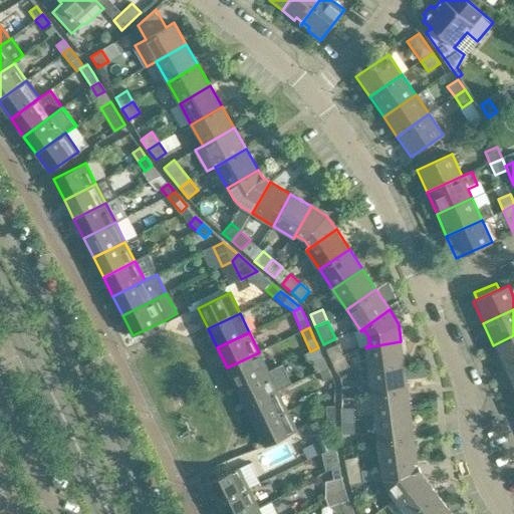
[(502,367),(513,361),(513,335),(493,345),(502,367)]
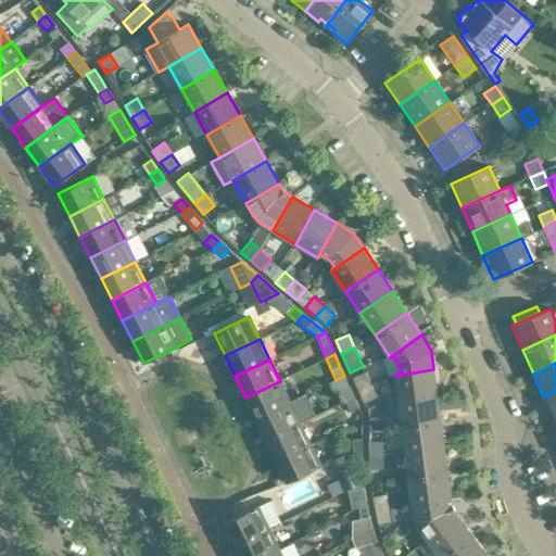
[(438,395),(433,369),(395,376),(400,402),(438,395)]
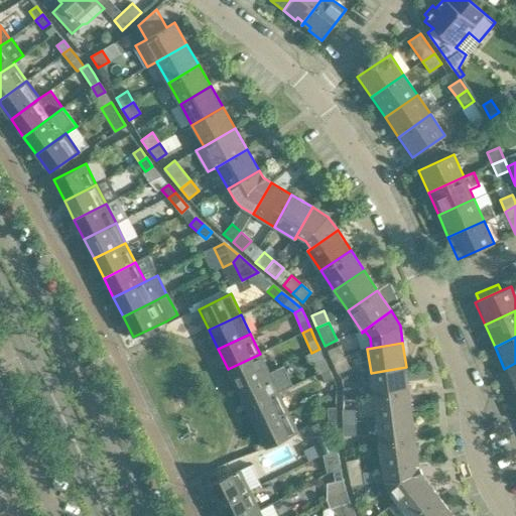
[(328,351),(333,363),(345,358),(340,346),(328,351)]
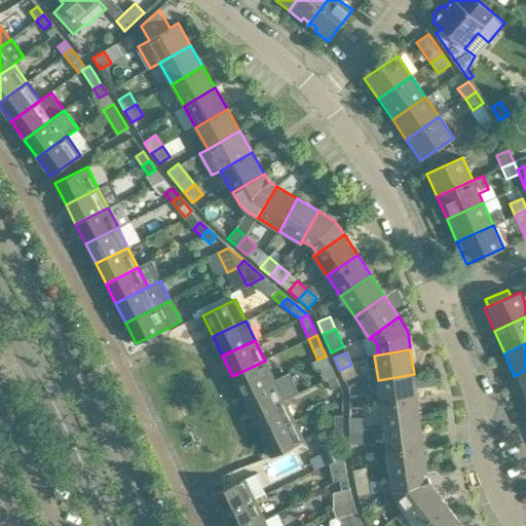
[(274,380),(265,361),(232,376),(241,396),(274,380)]
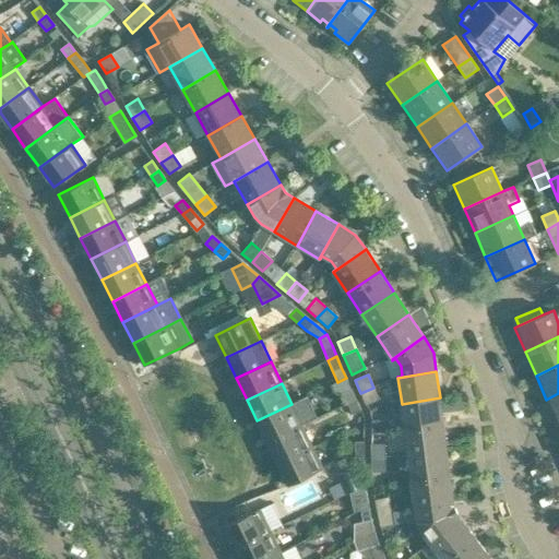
[(379,400),(373,388),(360,393),(367,406),(379,400)]
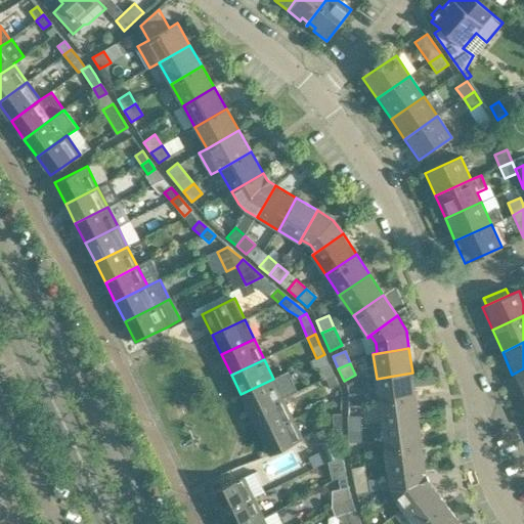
[(320,367),(325,378),(334,374),(329,364),(320,367)]
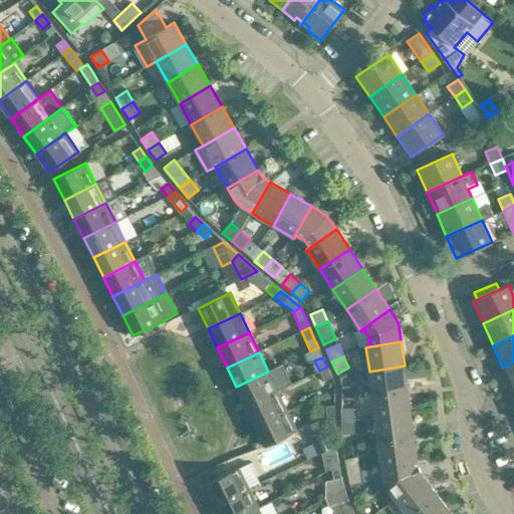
[(512,390),(513,389),(513,361),(502,367),(512,390)]
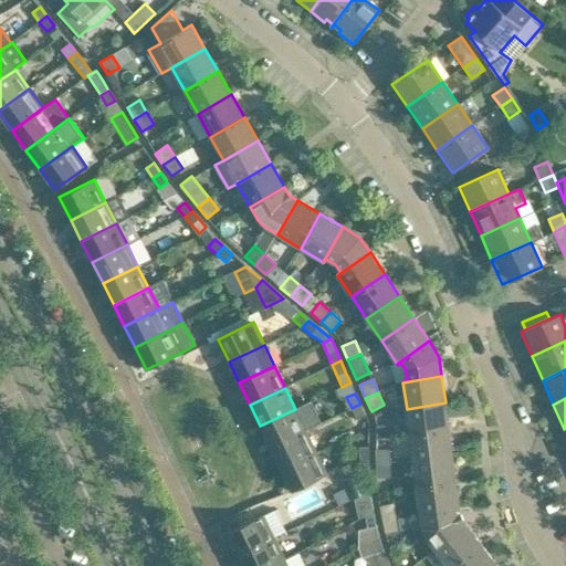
[(449,429),(446,402),(407,409),(410,435),(449,429)]
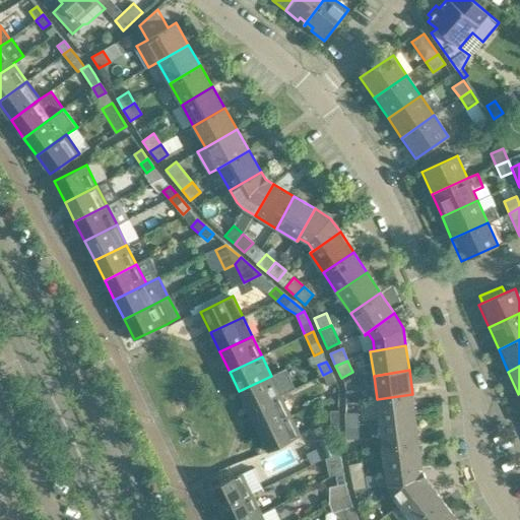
[(335,381),(331,371),(323,375),(327,385),(335,381)]
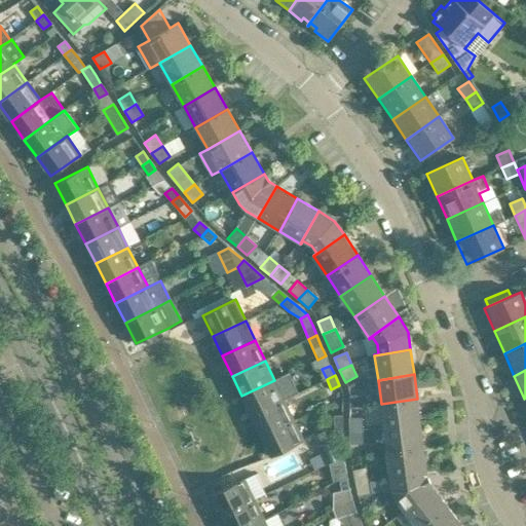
[(284,400),(274,380),(241,396),(252,416),(284,400)]
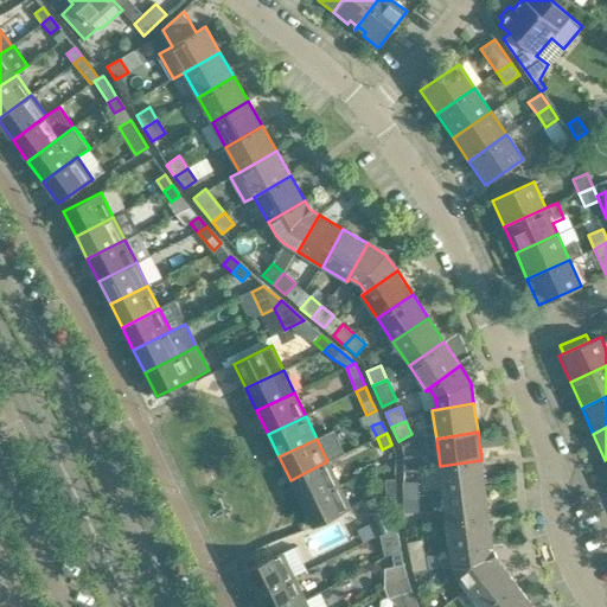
[(403,472),(419,473),(420,458),(404,457),(403,472)]
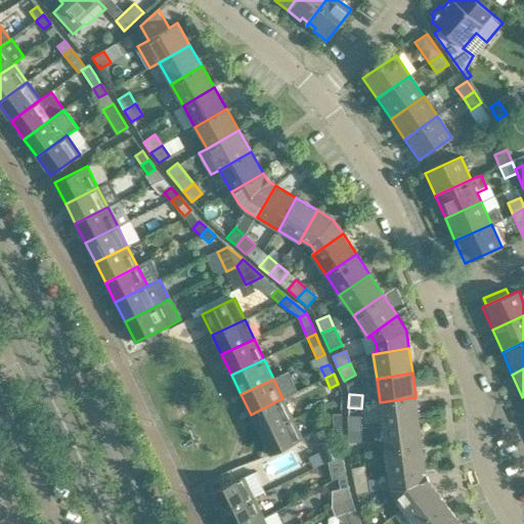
[(419,422),(416,397),(380,402),(383,427),(419,422)]
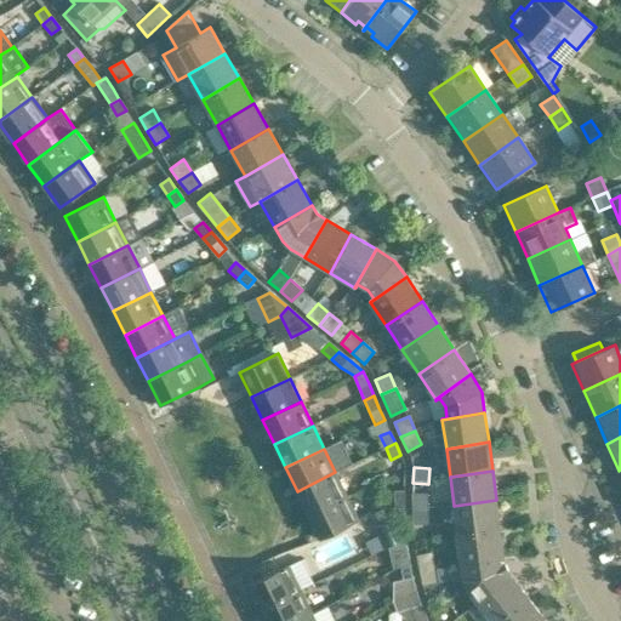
[(308,514),(347,496),(335,472),(297,491),(308,514)]
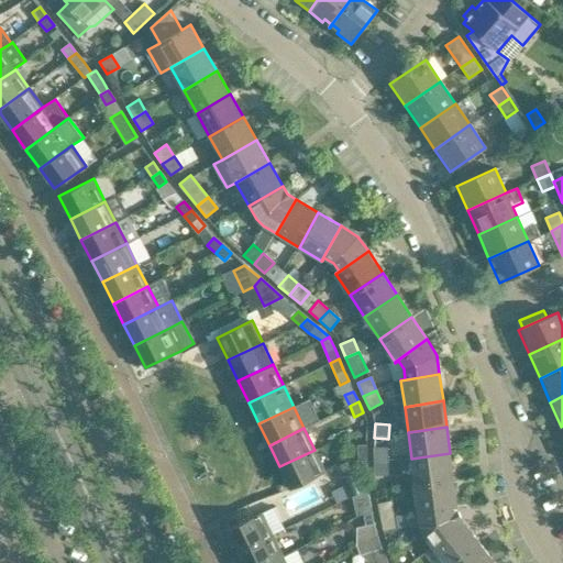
[(357,445),(357,456),(367,456),(367,445),(357,445)]
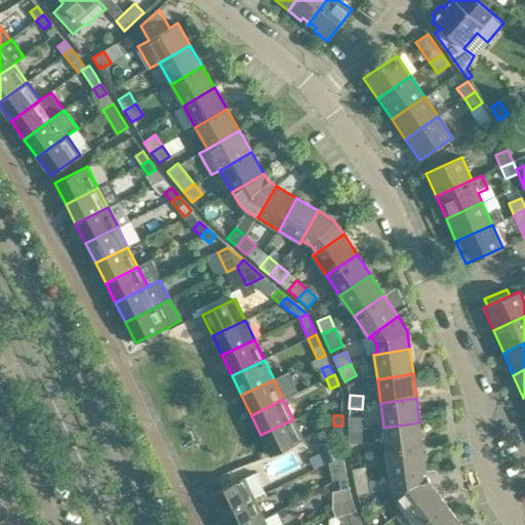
[(349,418),(349,431),(362,431),(362,417),(349,418)]
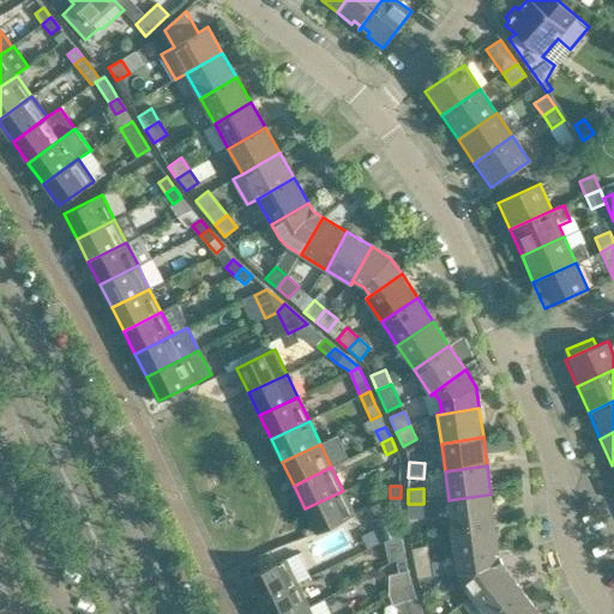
[(355,515),(343,491),(305,509),(317,534),(355,515)]
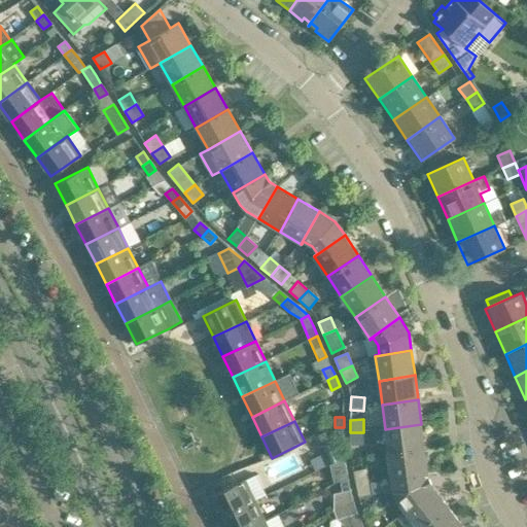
[(424,449),(421,424),(385,429),(388,454),(424,449)]
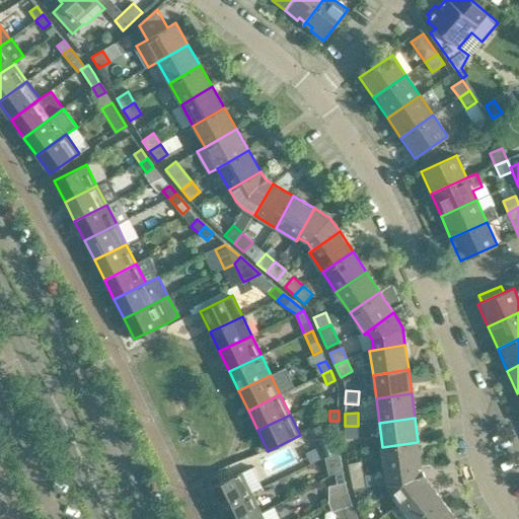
[(339,432),(339,421),(329,421),(329,432),(339,432)]
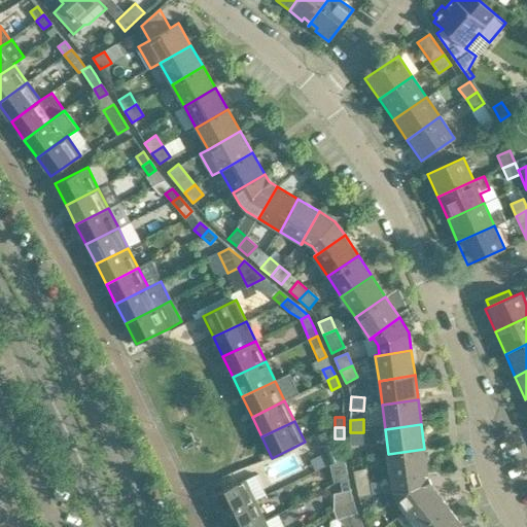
[(363,446),(363,432),(350,432),(351,446),(363,446)]
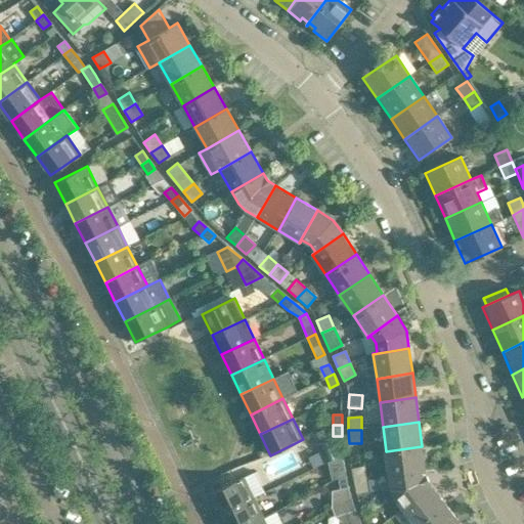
[(317,444),(325,463),(342,454),(334,436),(317,444)]
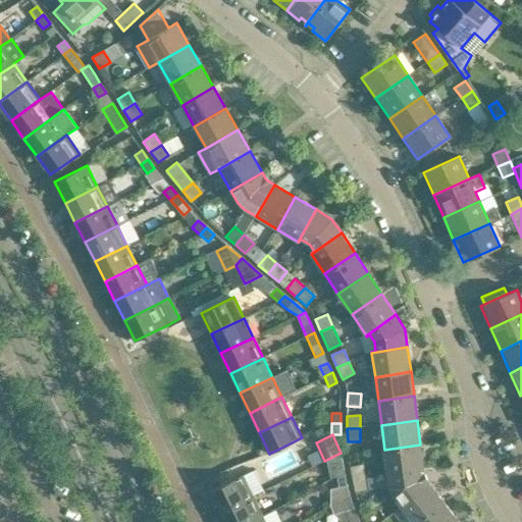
[(423,468),(420,445),(384,450),(387,474),(423,468)]
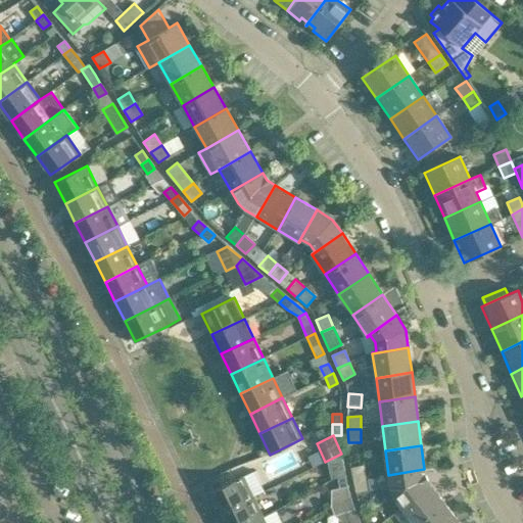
[(341,454),(325,462),(328,461),(332,478),(337,477),(337,479),(345,477),(344,467),(340,455),(341,454)]
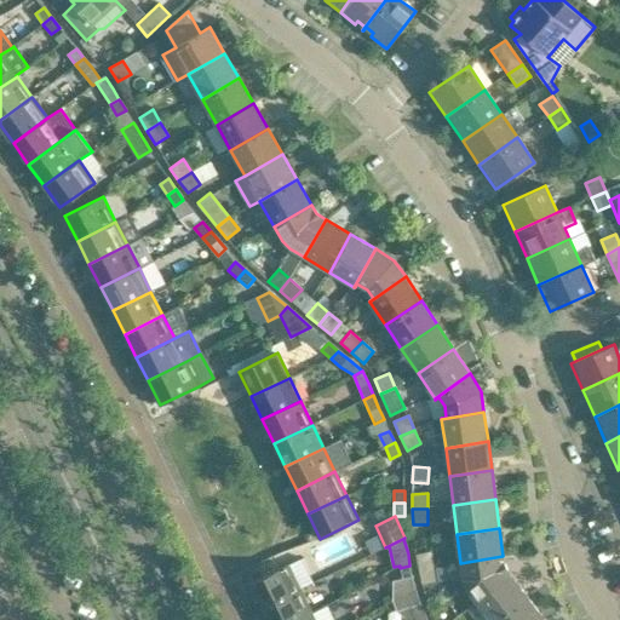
[(417,555),(419,570),(435,567),(431,552),(417,555)]
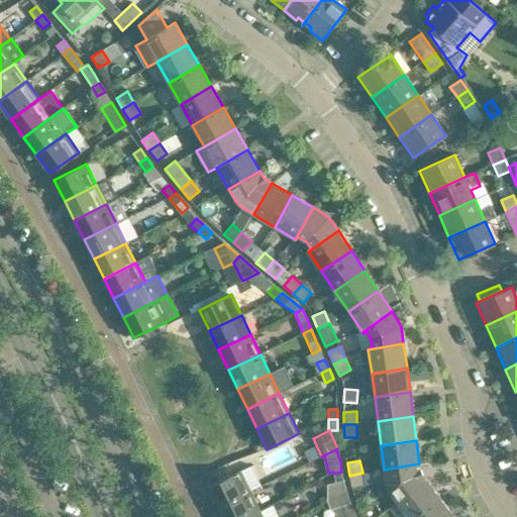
[(398,502),(426,480),(420,473),(419,463),(384,470),(386,481),(389,491),(398,502)]
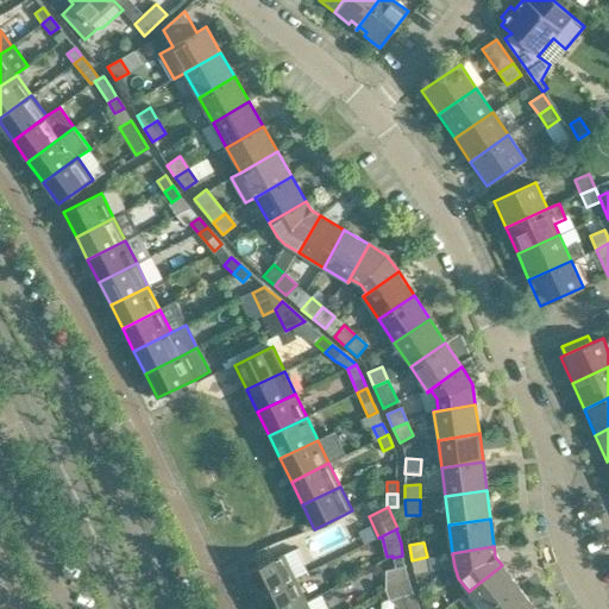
[(245,573),(257,597),(295,578),(283,554),(245,573)]
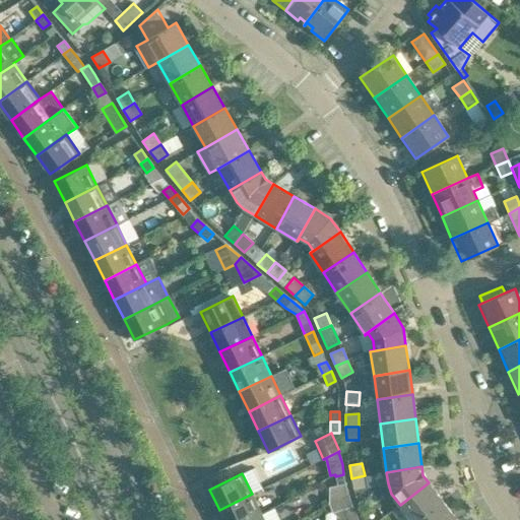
[(345,485),(343,474),(335,476),(337,486),(345,485)]
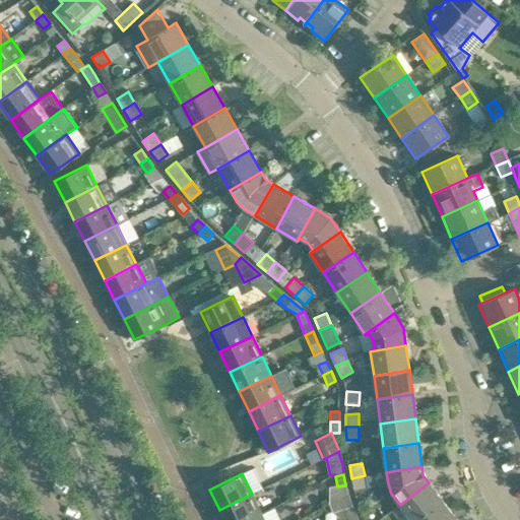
[(367,489),(365,475),(351,478),(354,491),(367,489)]
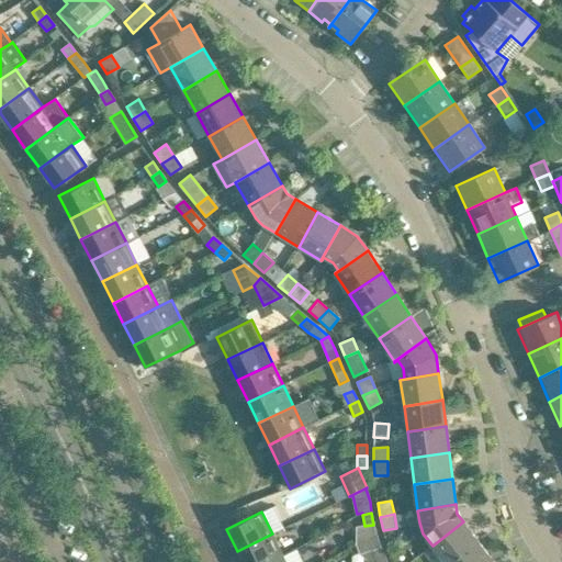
[(444,561),(453,561),(479,542),(463,521),(433,546),(444,561)]
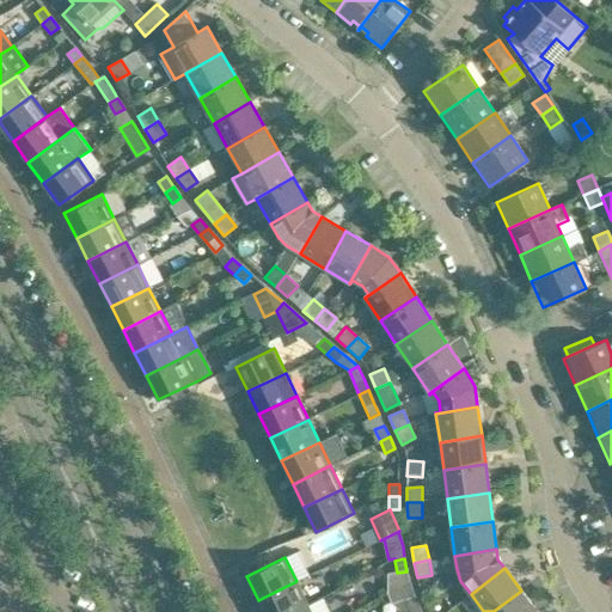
[(292,611),(307,605),(297,581),(258,600),(264,611),(292,611)]
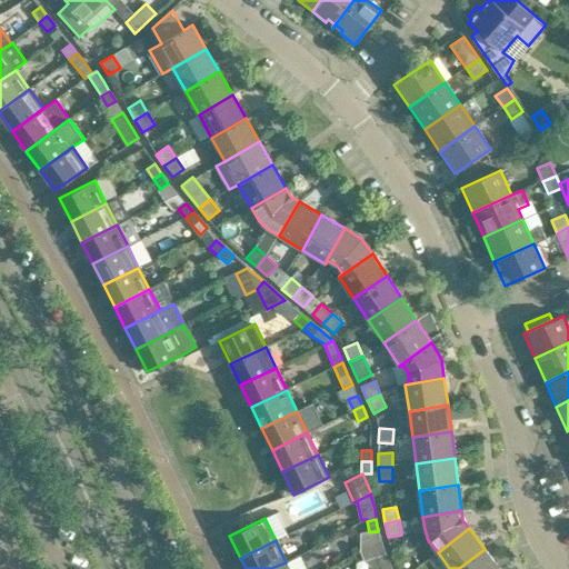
[(386,555),(381,540),(360,550),(365,561),(377,557),(377,558),(380,568),(390,566),(386,555)]
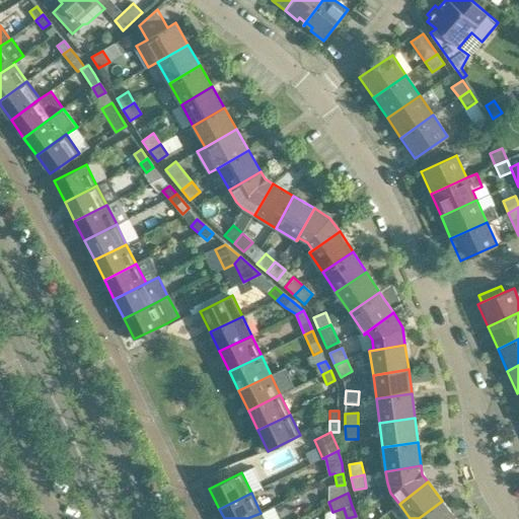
[(455,518),(442,501),(419,518),(455,518)]
